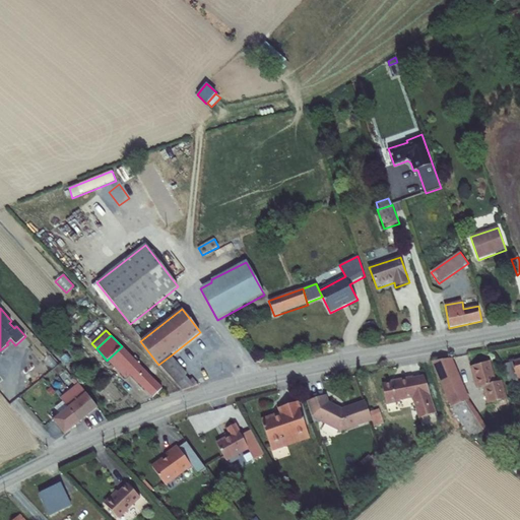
[(125,379),(130,375),(152,399),(163,389),(122,346),(108,360),(114,367),(113,368),(125,379)]
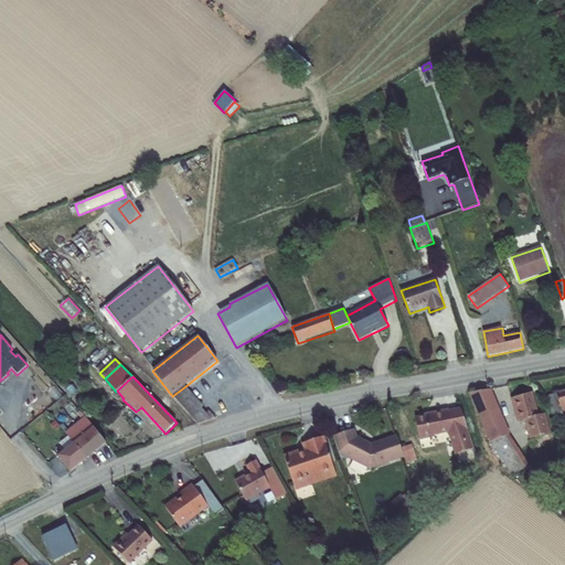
[(185,386),(172,396),(198,426),(212,422),(211,420),(206,414),(202,408),(203,407),(185,386)]
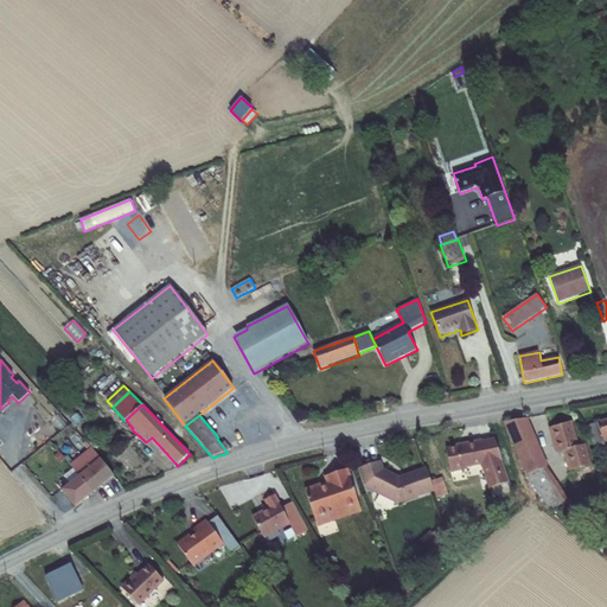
[(528,416),(503,420),(526,474),(547,465),(548,465),(528,416)]
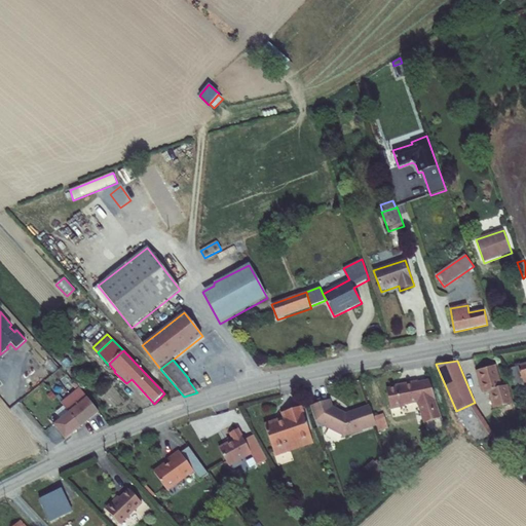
[(482,391),(487,390),(492,408),(502,405),(511,403),(513,402),(508,383),(501,384),(496,364),(475,370),(482,391)]
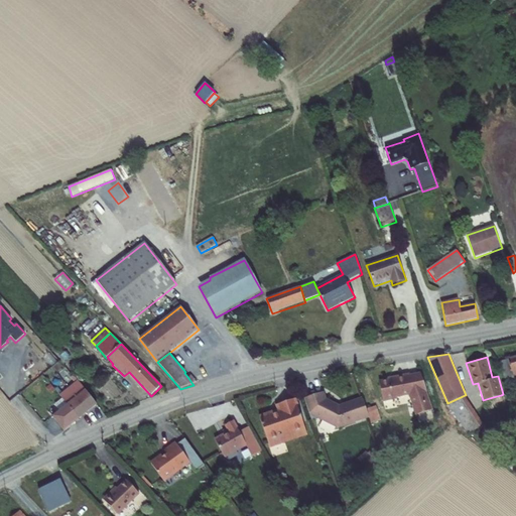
[(505,379),(514,376),(508,358),(499,361),(505,379)]
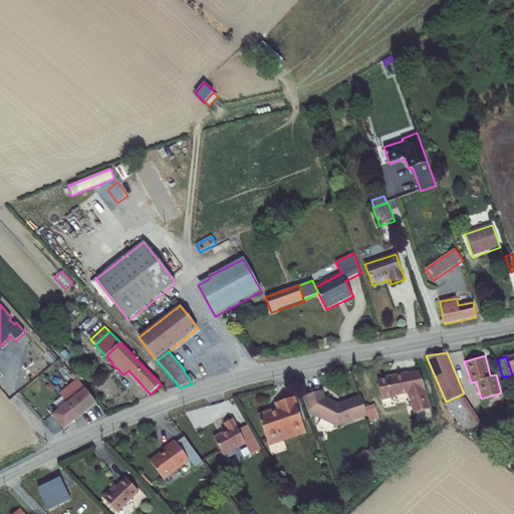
[(408,371),(408,370),(387,374),(387,376),(377,377),(382,399),(397,397),(397,395),(408,393),(415,414),(432,408),(420,369),(408,371)]
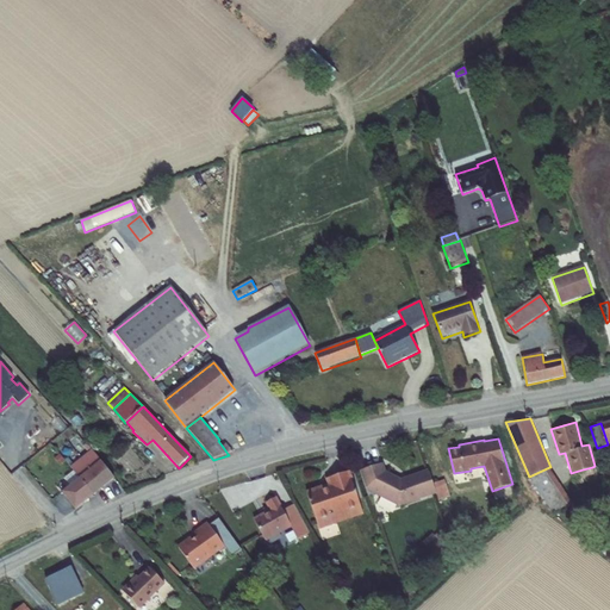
[(225,444),(223,447),(228,454),(234,452),(225,444)]
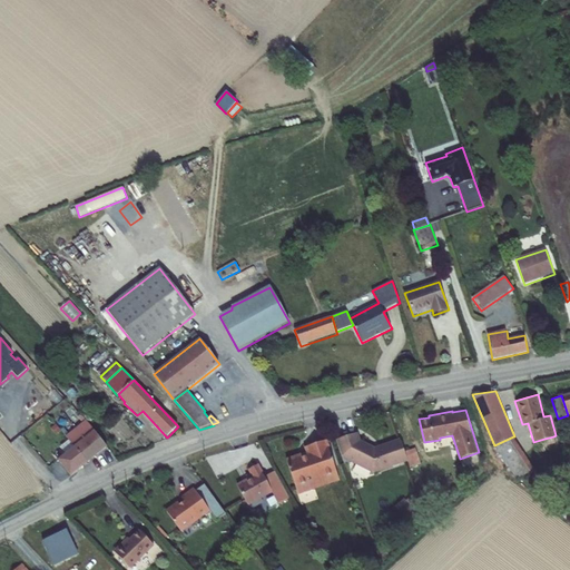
[(75,449),(95,432),(86,421),(82,423),(69,434),(66,438),(69,441),(75,449)]
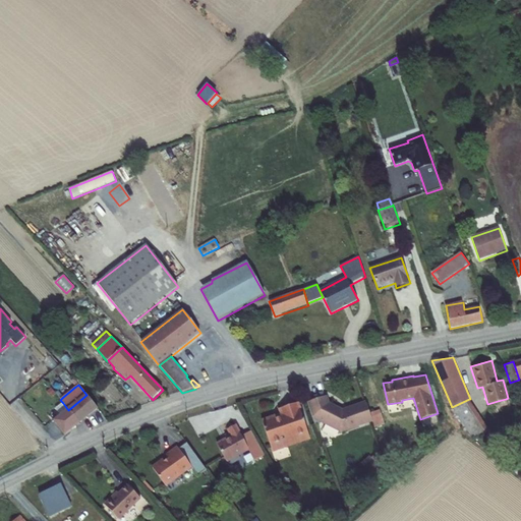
[(56,395),(52,389),(47,392),(52,398),(56,395)]
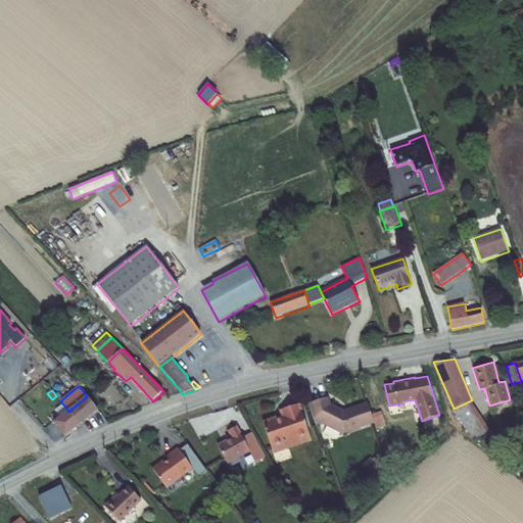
[(329,395),(308,402),(317,426),(323,423),(341,432),(374,422),(372,414),(368,401),(344,410),(331,402),(329,395)]
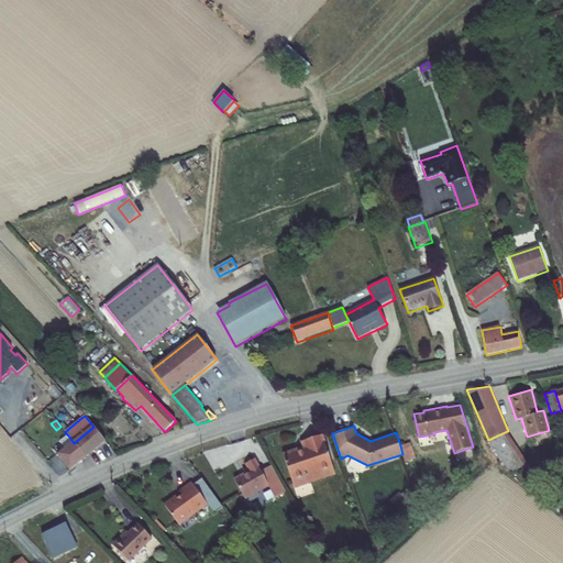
[(87,459),(107,442),(94,427),(74,443),(87,459)]
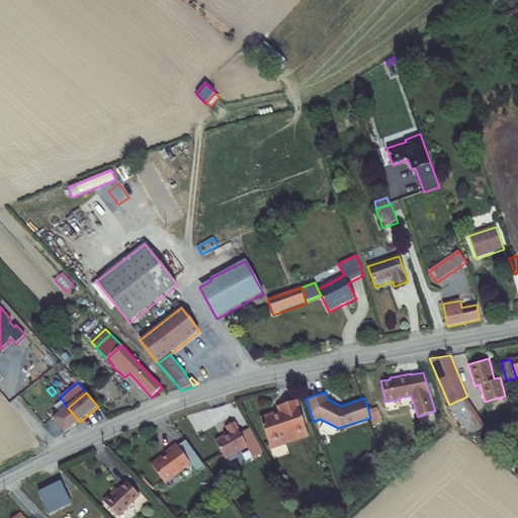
[(466,397),(449,405),(469,435),(485,425),(466,397)]
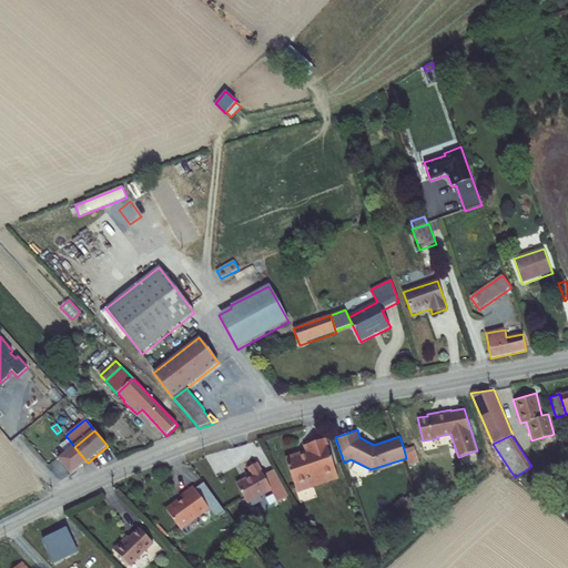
[(551,435),(543,437),(545,444),(554,442),(551,435)]
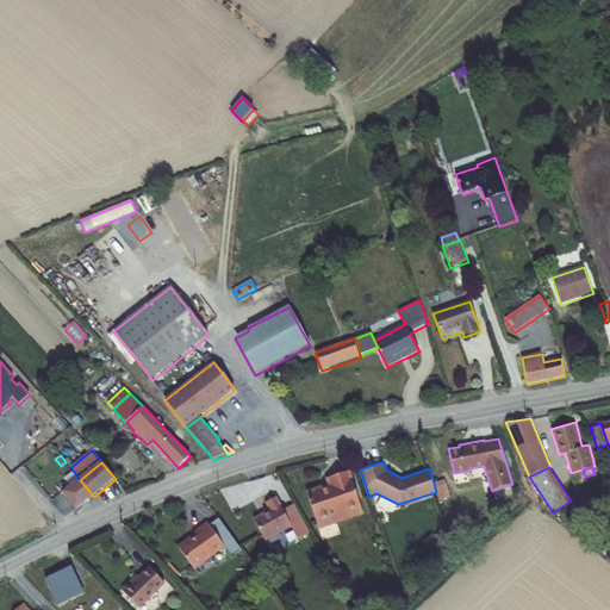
[(327,481),(306,489),(318,523),(334,517),(336,523),(363,514),(352,478),(354,477),(349,470),(325,478),(327,481)]
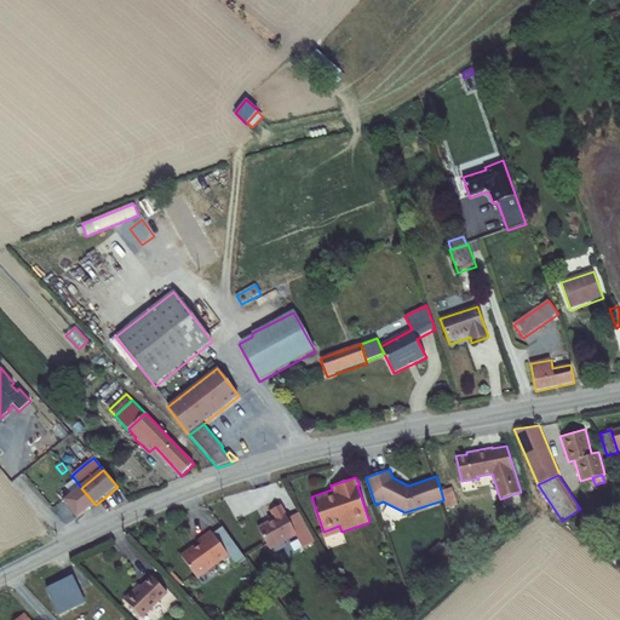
[(81,488),(75,480),(65,488),(72,495),(81,488)]
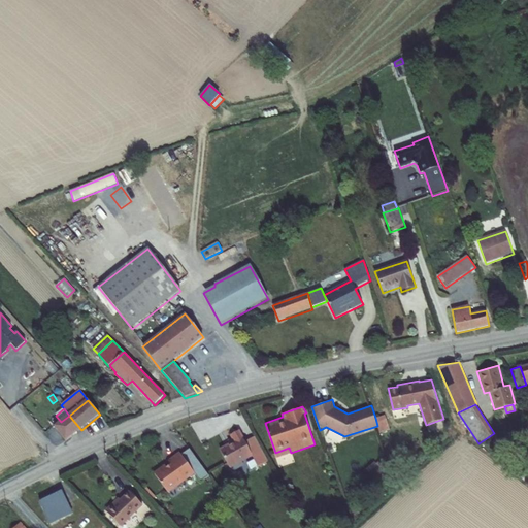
[(390,429),(386,415),(375,418),(377,426),(381,432),(390,429)]
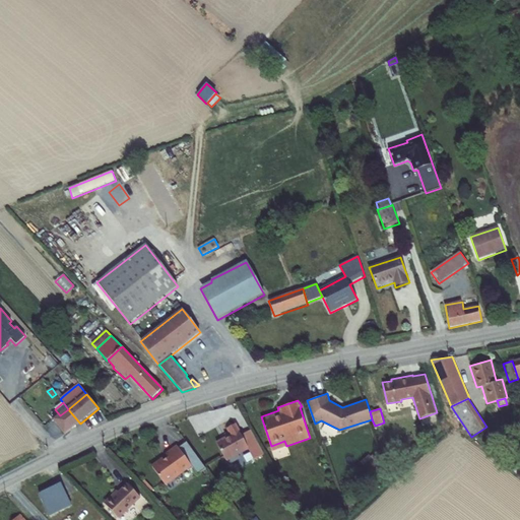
[(80,424),(68,409),(60,415),(53,421),(64,437),(80,424)]
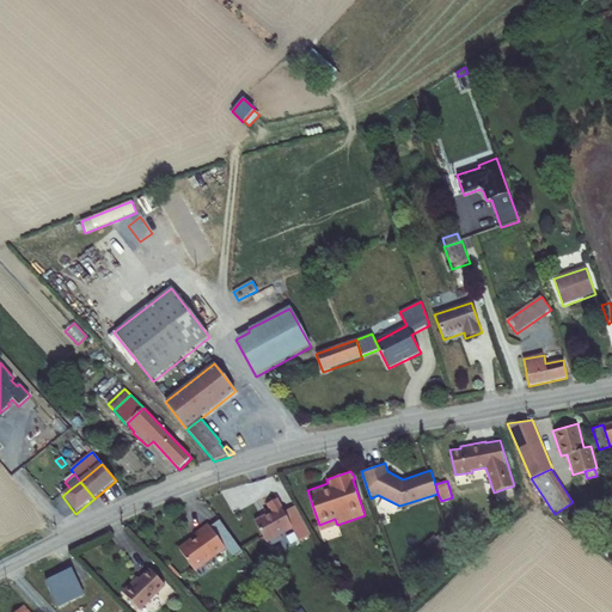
[(285,510),(279,497),(267,503),(268,507),(264,509),(265,512),(255,519),(267,543),(292,528),(299,542),(311,534),(295,505),(285,510)]
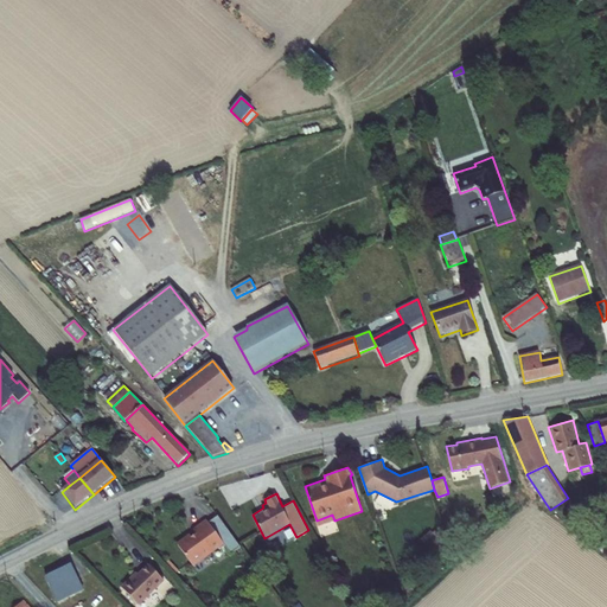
[(332,515),(317,521),(318,525),(334,521),(332,515)]
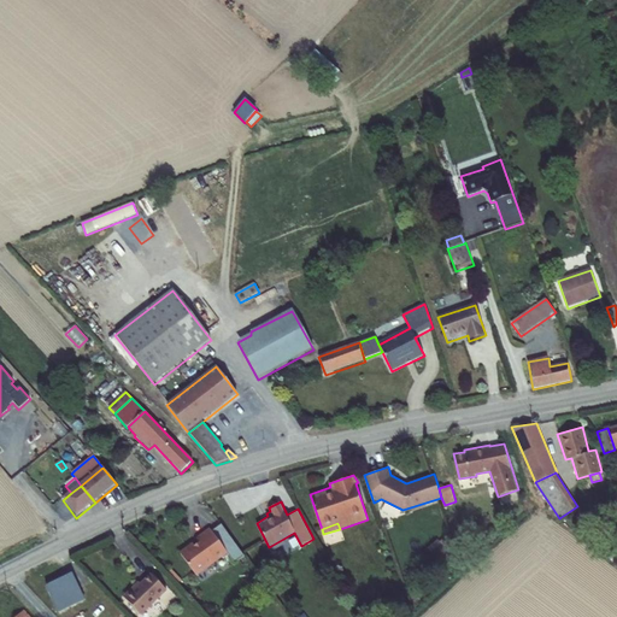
[(195,547),(182,557),(199,579),(228,557),(235,566),(246,559),(224,527),(215,534),(212,530),(198,541),(201,546),(197,550),(195,547)]
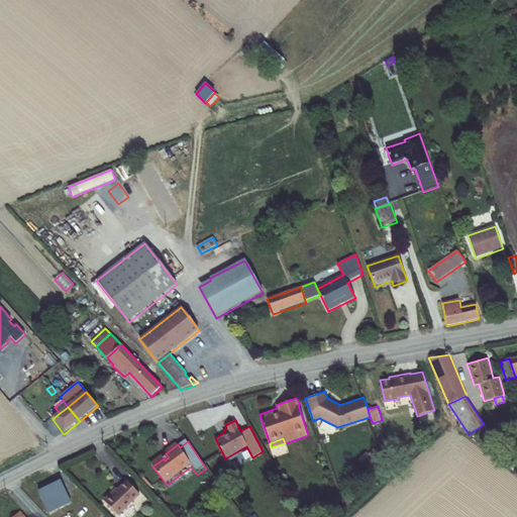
[(369,453),(367,451),(358,458),(367,468),(375,460),(369,453)]
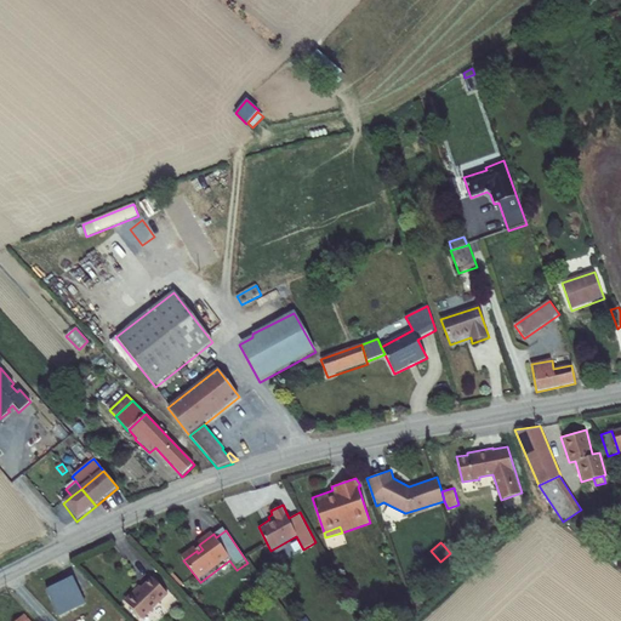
[(445,542),(443,545),(450,553),(453,551),(445,542)]
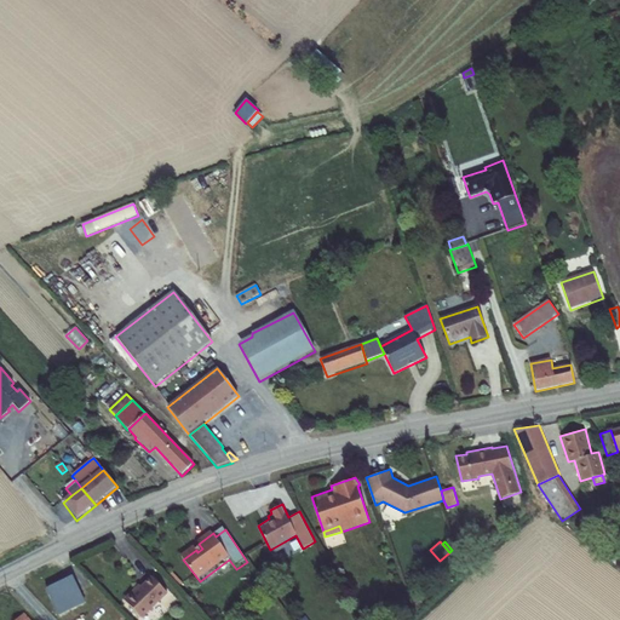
[(153,578),(125,601),(141,619),(167,595),(153,578)]
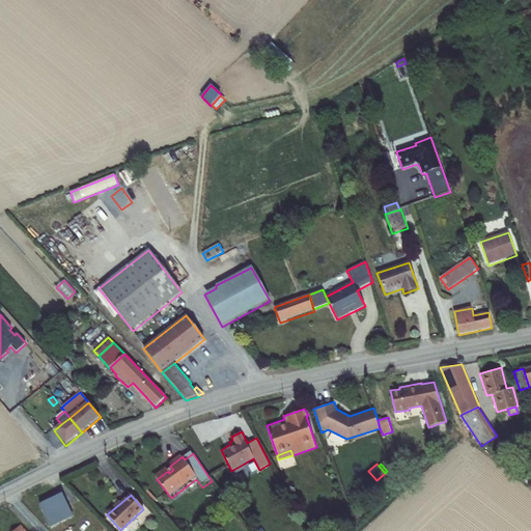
[(62,496),(39,507),(48,526),(71,514),(62,496)]
